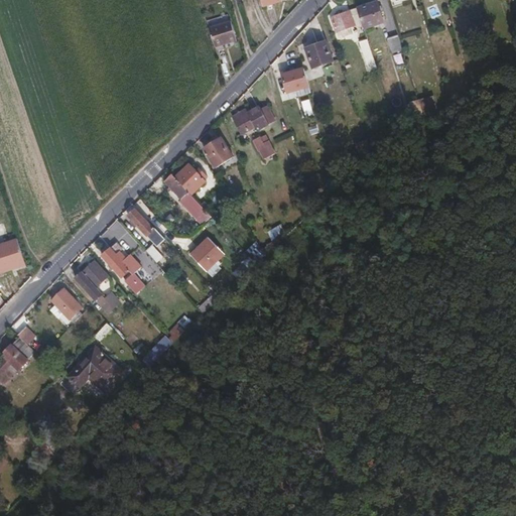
[(384,16),(378,0),(360,0),(357,1),(358,3),(363,22),(384,16)]
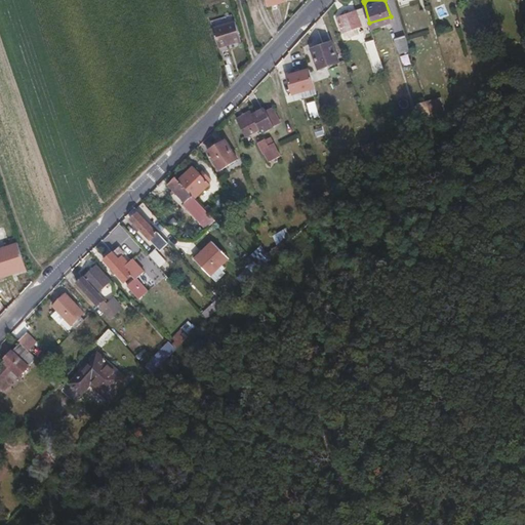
[(369,23),(364,3),(349,9),(347,5),(342,6),(344,10),(336,14),(341,31),(347,29),(349,35),(358,32),(356,25),(361,23),(362,25),(369,23)]
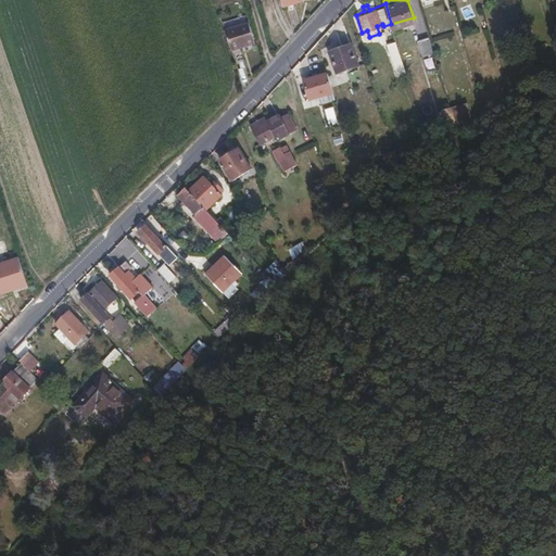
[(254,45),(248,24),(225,32),(231,52),(254,45)]
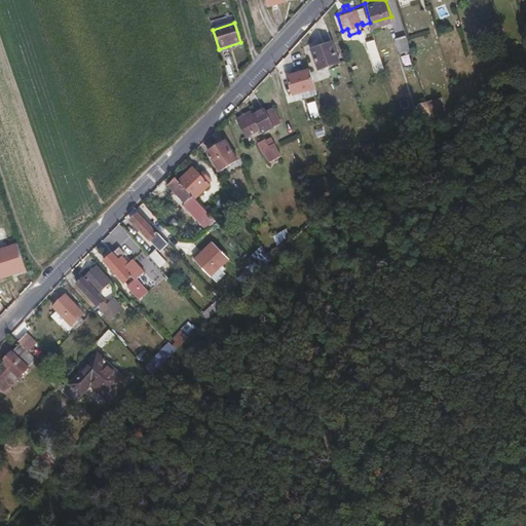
[(382,62),(374,34),(366,36),(374,65),(382,62)]
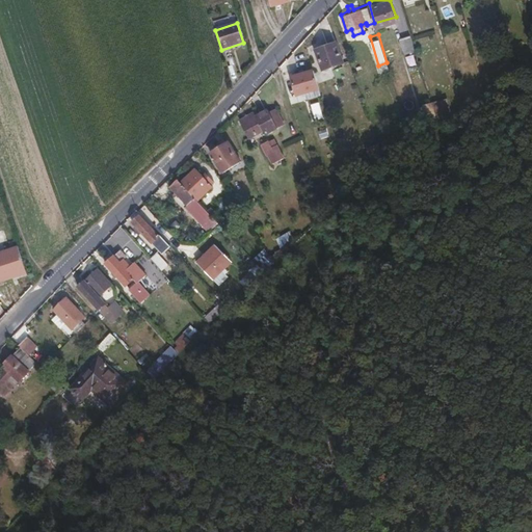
[(333,40),(313,48),(321,70),(341,59),(333,40)]
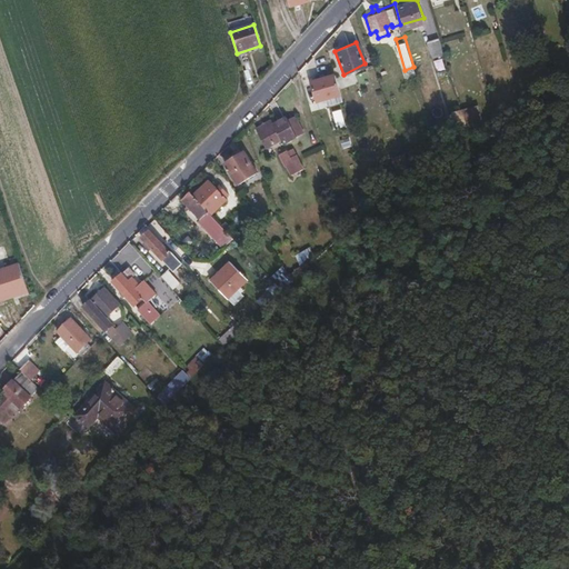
[(446,57),(441,42),(429,46),(433,61),(446,57)]
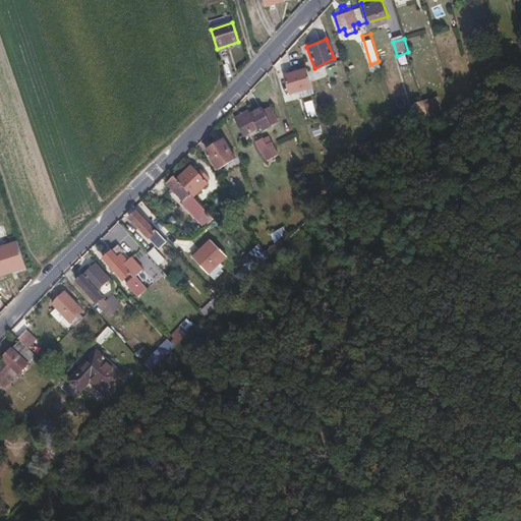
[(310,87),(304,68),(284,76),(290,95),(310,87)]
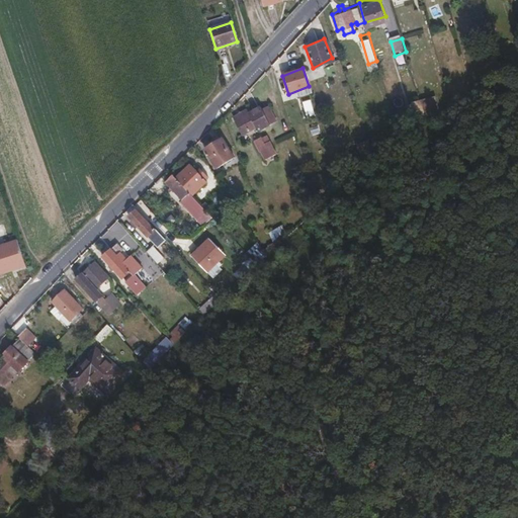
[(438,107),(435,95),(420,100),(423,111),(438,107)]
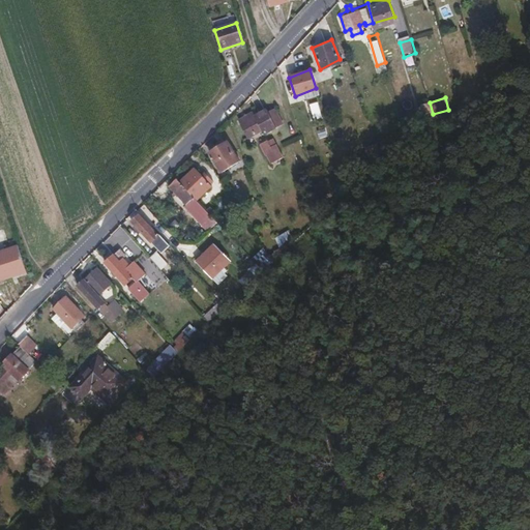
[(284,121),(274,106),(268,110),(277,125),(284,121)]
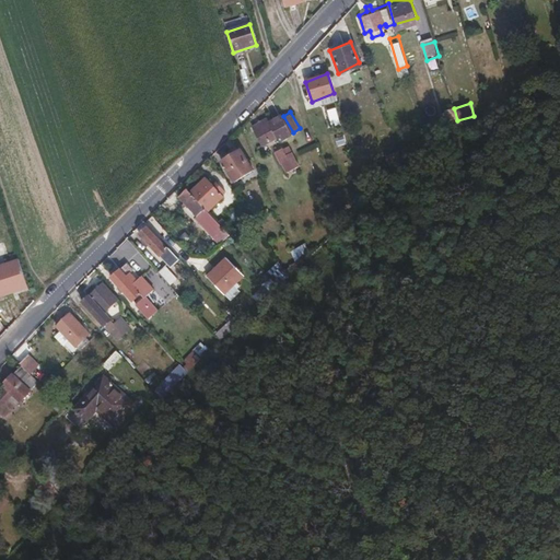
[(283,116),(282,114),(271,120),(254,131),(261,147),(278,137),(280,141),(293,132),(283,116)]
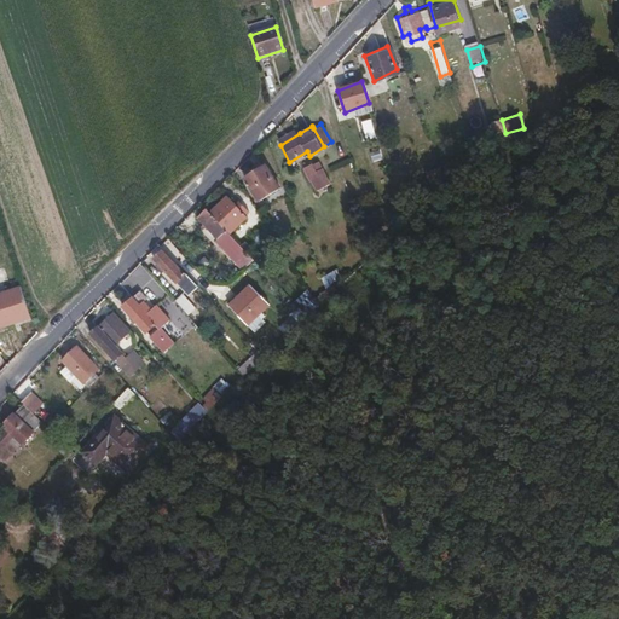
[(527,137),(524,128),(505,133),(508,142),(527,137)]
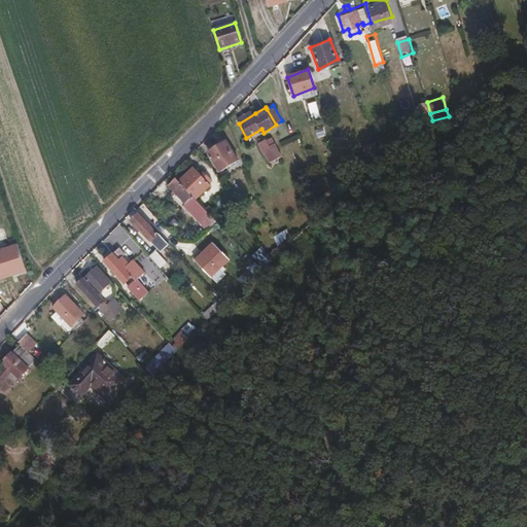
[(239,124),(255,113),(253,110),(237,119),(239,124)]
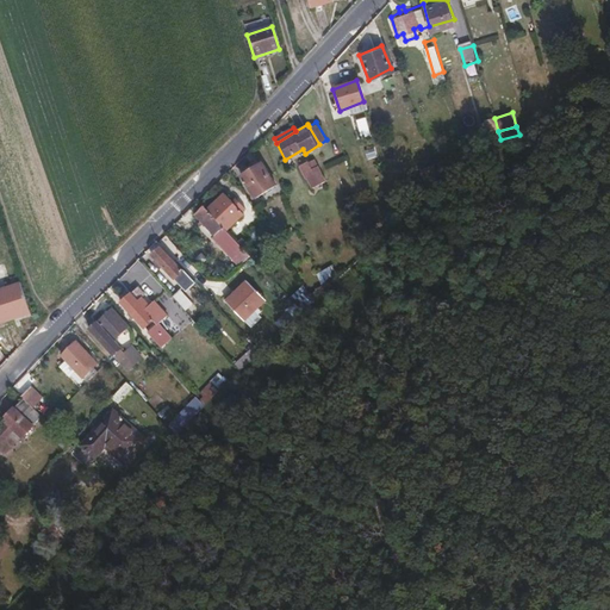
[(306,157),(298,162),(305,175),(307,174),(312,184),(325,176),(317,161),(310,165),(306,157)]
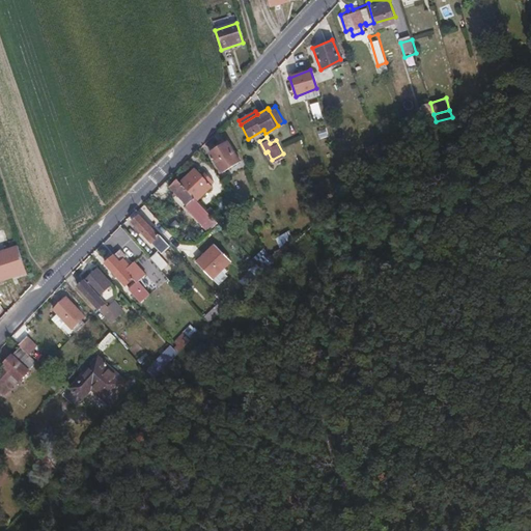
[(228,138),(208,150),(219,169),(240,157),(228,138)]
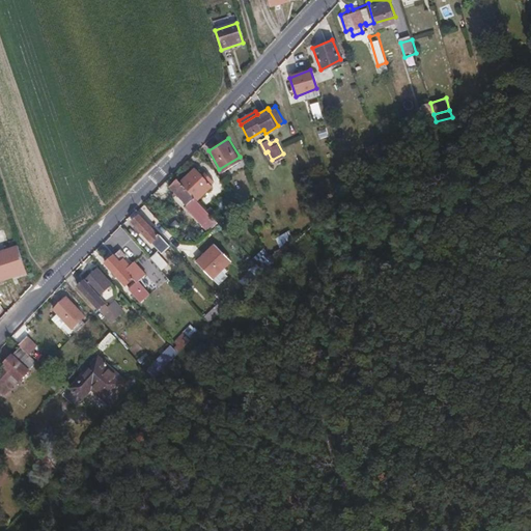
[(210,184),(213,180),(207,175),(203,178),(200,175),(193,168),(179,180),(196,198),(211,186),(210,184)]
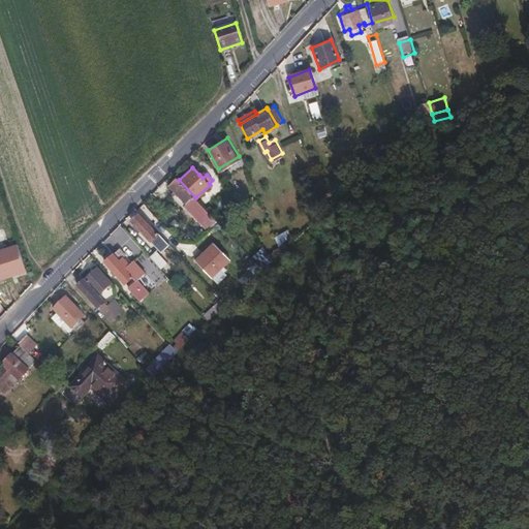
[(178,181),(176,178),(167,185),(172,190),(170,193),(174,195),(176,194),(184,204),(188,201),(199,214),(201,212),(203,213),(206,211),(197,203),(178,181)]
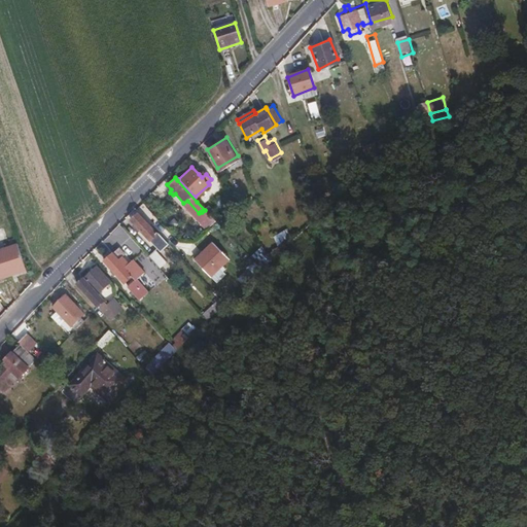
[(195,197),(178,179),(177,180),(197,202),(198,201),(195,197)]
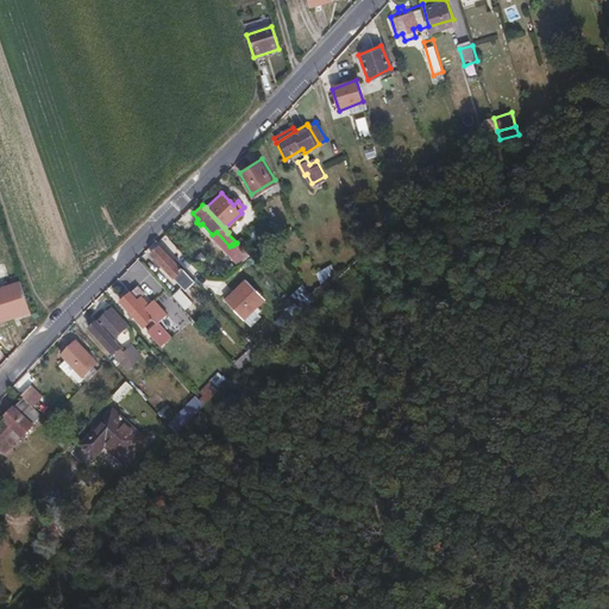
[(194,282),(182,269),(180,270),(158,248),(150,256),(183,292),(194,282)]
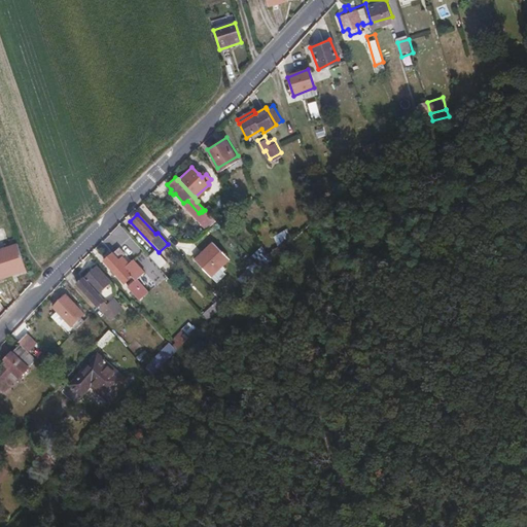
[(286,230),(274,236),(277,242),(289,235),(286,230)]
